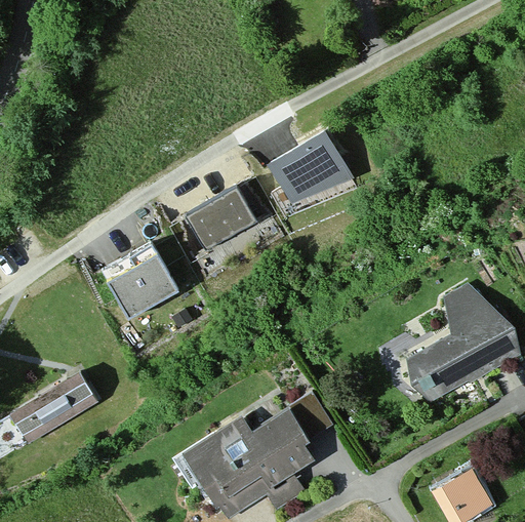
[(324,125),(267,154),(291,204),(349,175),(324,125)]
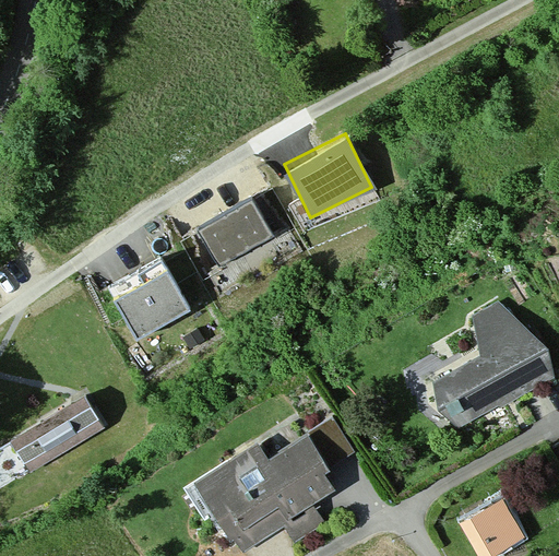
[(252,196),(199,224),(221,264),(274,236),(252,196)]
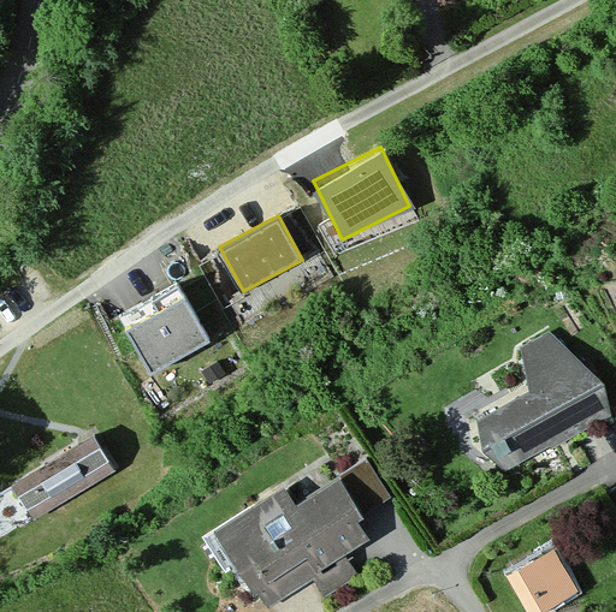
[(184,290),(125,320),(150,368),(209,338),(184,290)]
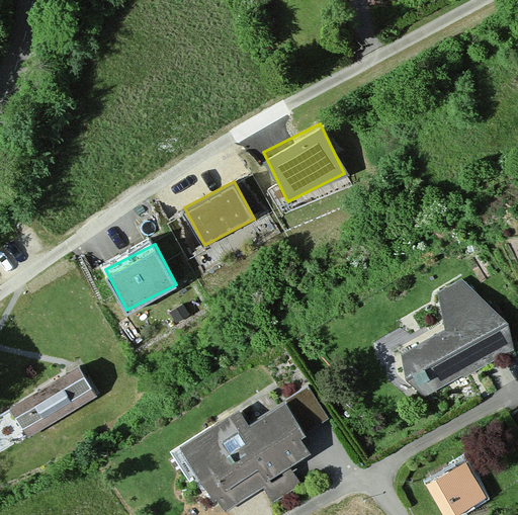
[(445,329),(402,353),(407,377),(425,397),(514,349),(509,322),(461,279),(438,292),(445,329)]
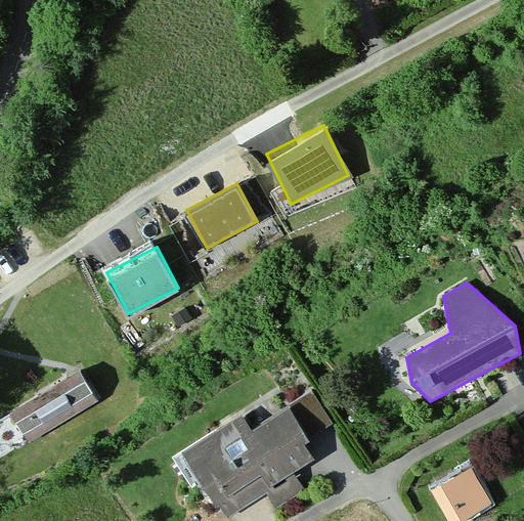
[(80,372),(11,414),(29,441),(96,400),(80,372)]
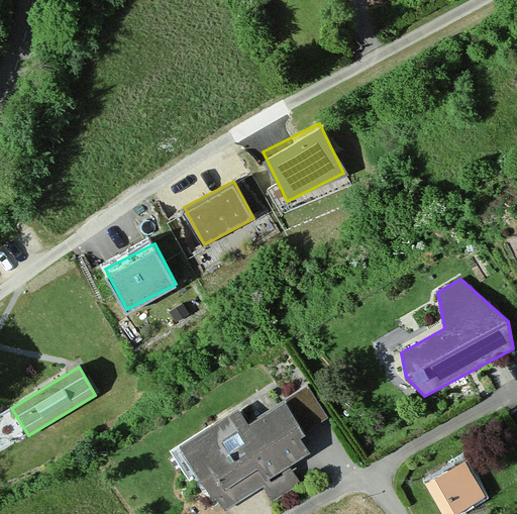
[(237,410),(183,444),(225,511),(264,487),(275,504),(303,486),(291,466),(312,452),(301,436),(328,419),(307,387),(247,425),(237,410)]
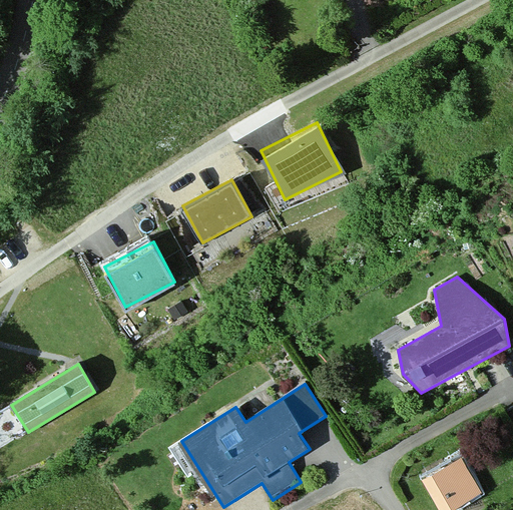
[(460,458),(425,479),(442,509),(449,509),(479,491),(460,458)]
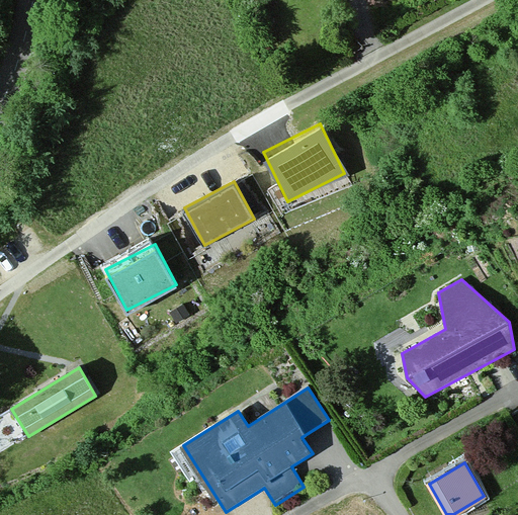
All buildings are outlined.
